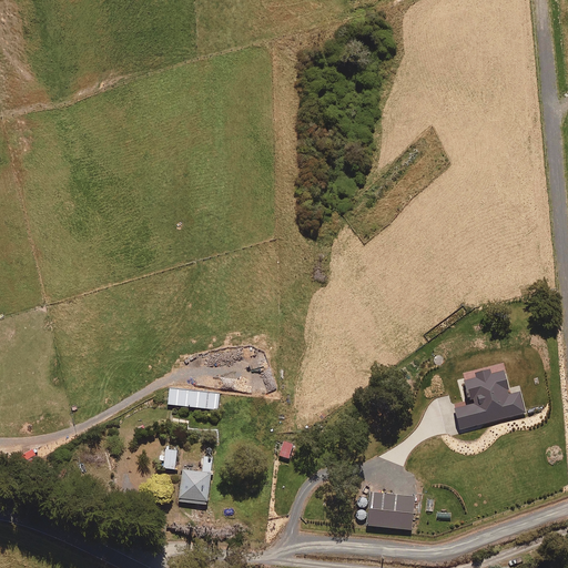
[(493,376),(492,373),(477,376),(477,381),(464,384),(469,407),(456,411),(460,430),(526,414),(520,394),(510,396),(505,373),(493,376)]
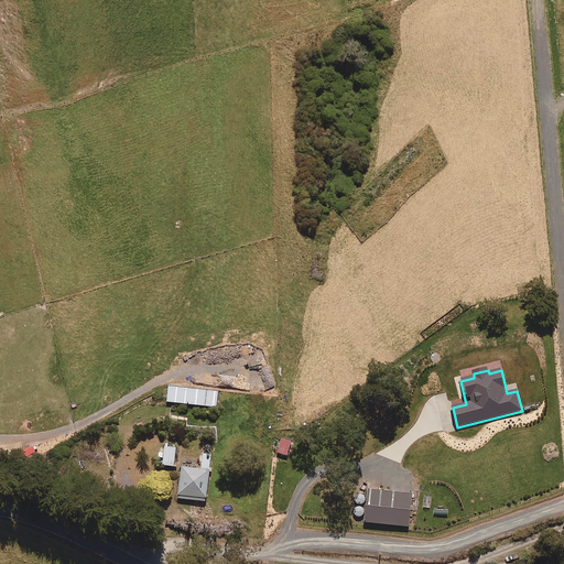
[(219,392),(169,388),(167,403),(217,409),(219,392)]
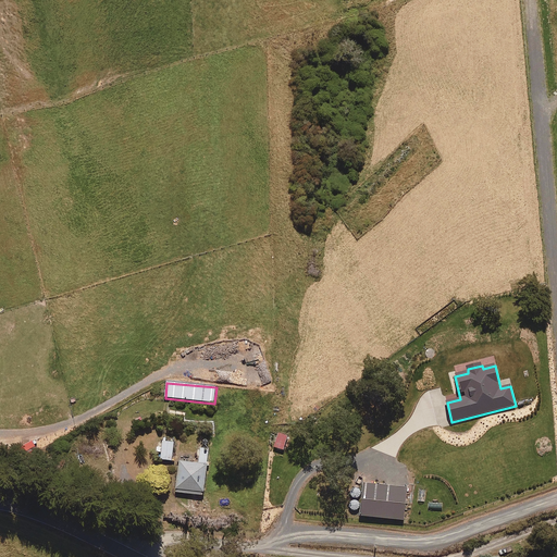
[(288,438),(279,435),(275,448),(284,452),(288,438)]
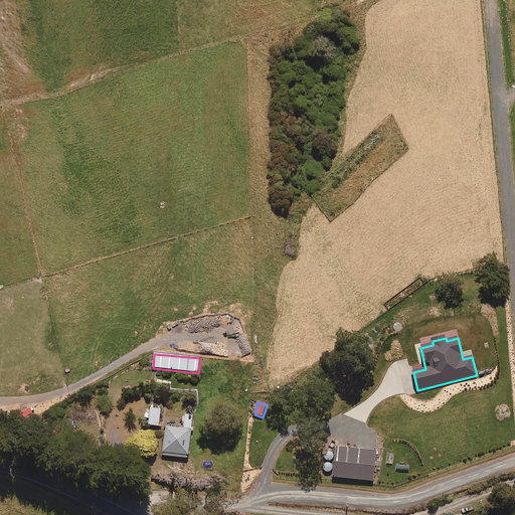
[(161,410),(151,409),(149,426),(159,427),(161,410)]
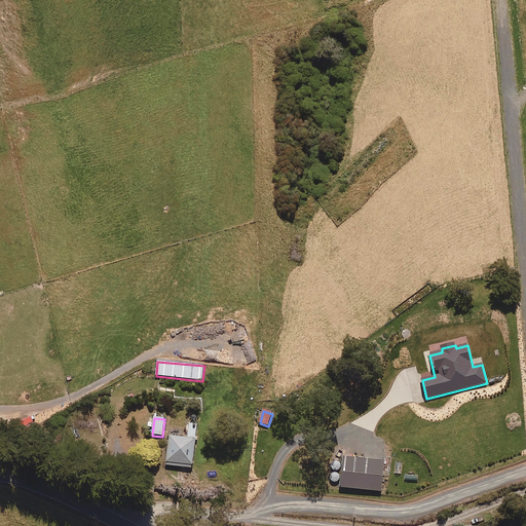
[(167,465),(194,467),(197,424),(189,423),(188,439),(170,438),(167,465)]
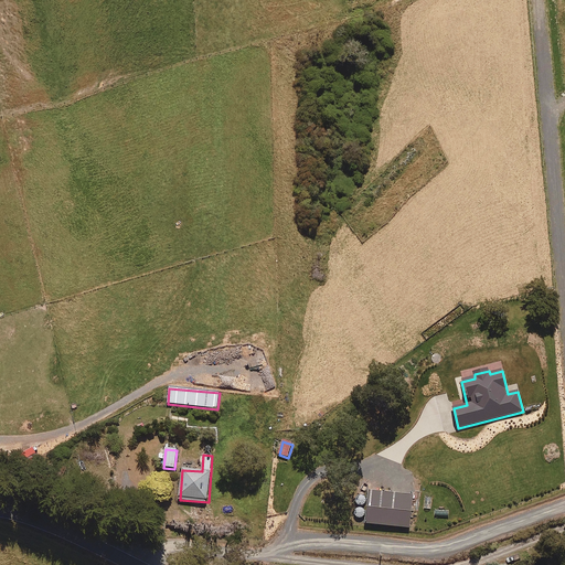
[(413,496),(369,492),(366,525),(411,529),(413,496)]
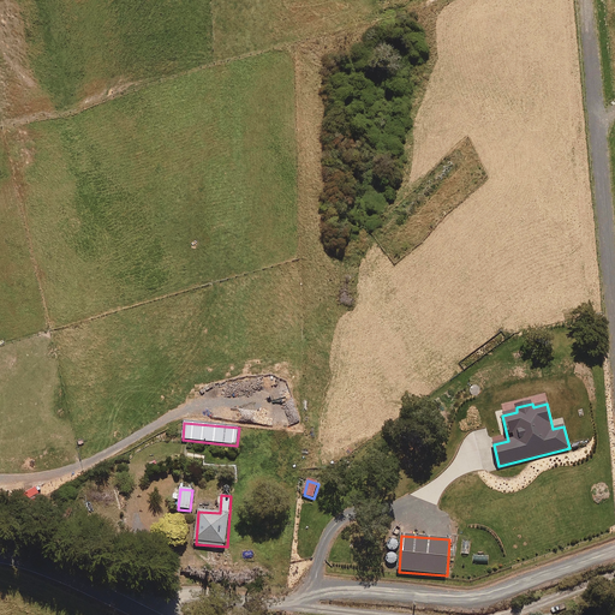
All buildings are outlined.
